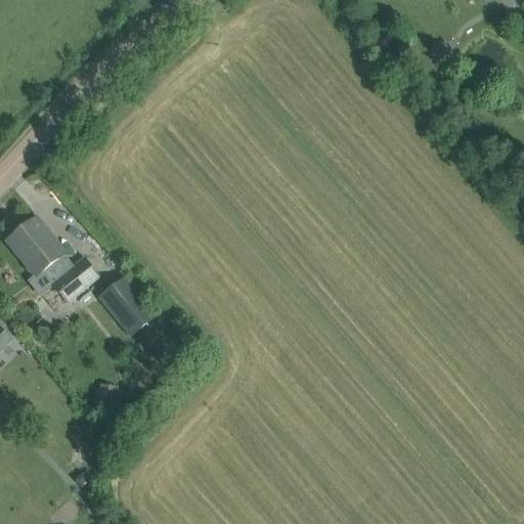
[(25,268),(26,272),(28,275),(32,276),(35,280),(42,274),(68,305),(99,278),(84,259),(68,273),(57,261),(66,254),(35,219),(5,244),(25,268)]
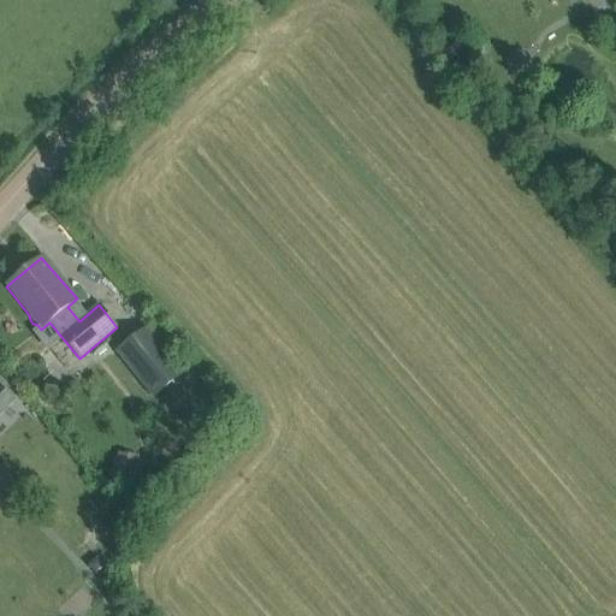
[(117,353),(154,397),(184,371),(148,326),(117,353)]
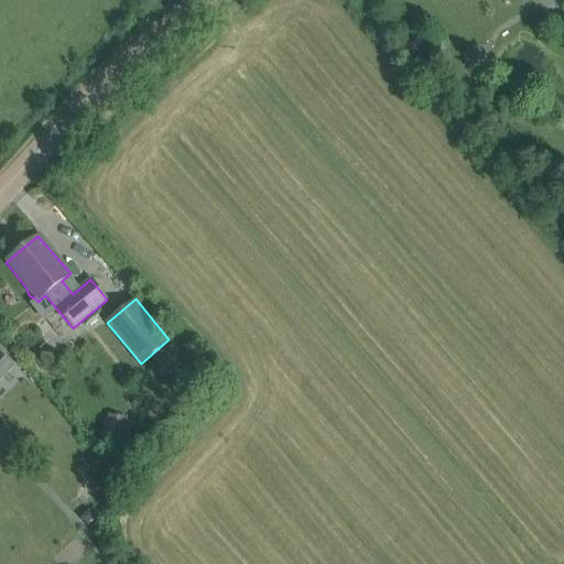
[(0,379),(12,367),(0,355),(0,379)]
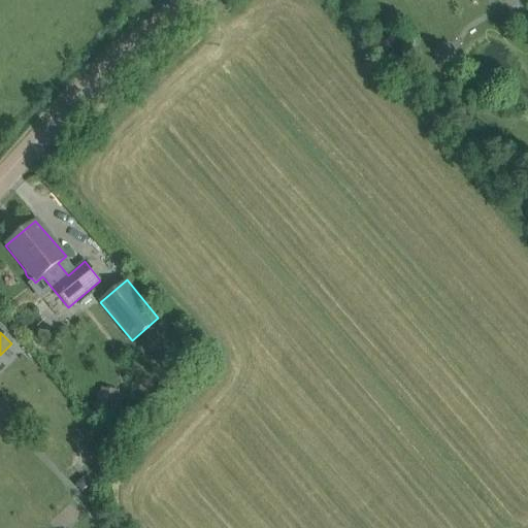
[(114,420),(119,392),(100,389),(96,417),(114,420)]
